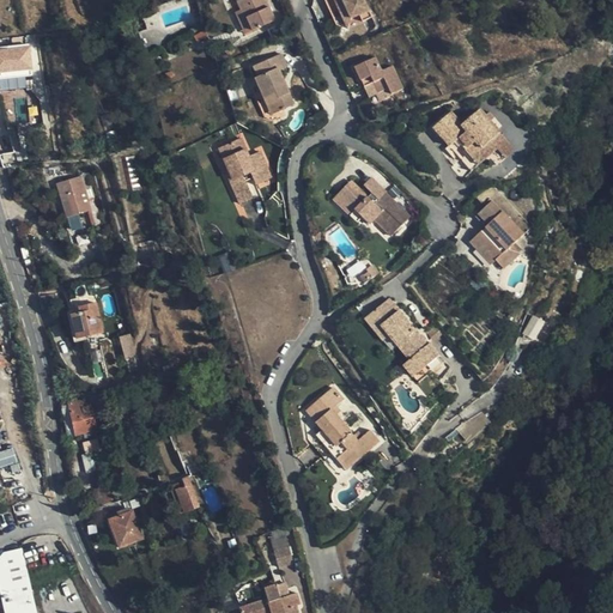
[(241,0),(238,1),(243,10),(252,31),(275,20),(265,0),(241,0)]
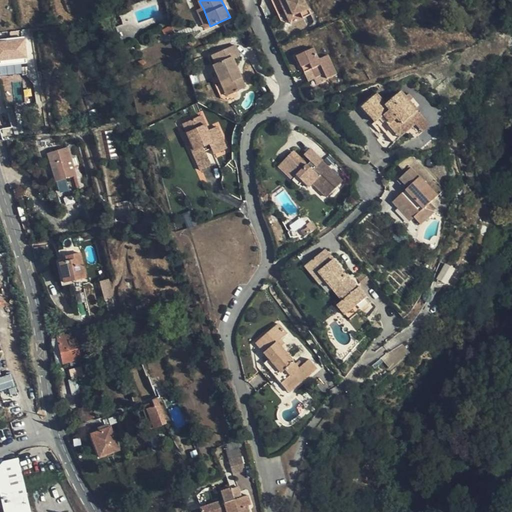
[(314,12),(307,0),(273,0),(276,7),(283,4),(287,13),(294,15),(302,11),(305,17),(314,12)]
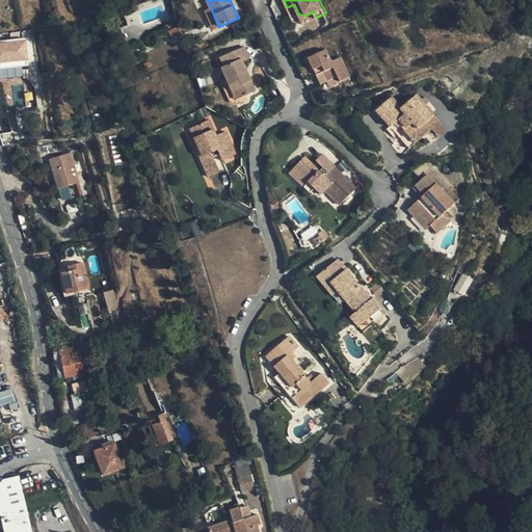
[(212,29),(218,27),(211,8),(205,11),(212,29)]
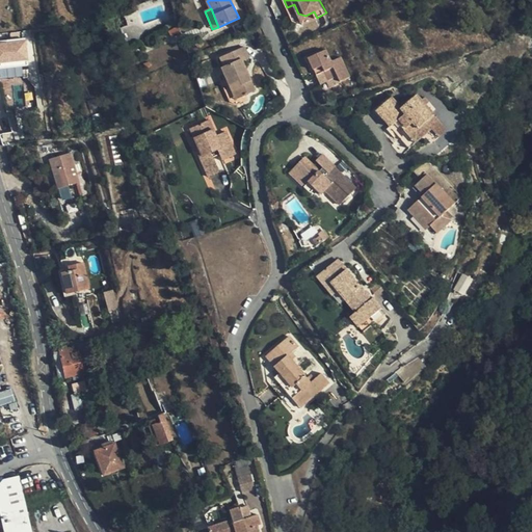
[(28,59),(26,38),(0,43),(0,68),(26,64),(26,60),(28,59)]
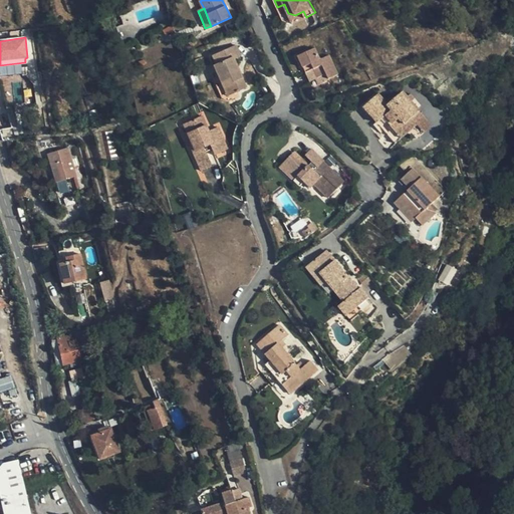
[(248,88),(236,60),(242,57),(236,45),(214,56),(217,64),(215,66),(220,77),(214,80),(223,100),(231,101),(243,96),(242,92),(248,88)]
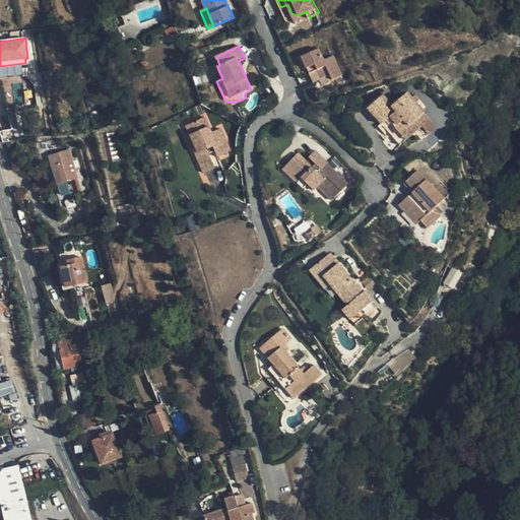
[(304,58),(310,69),(317,65),(324,79),(333,75),(336,80),(345,76),(336,56),(327,60),(321,50),(304,58)]
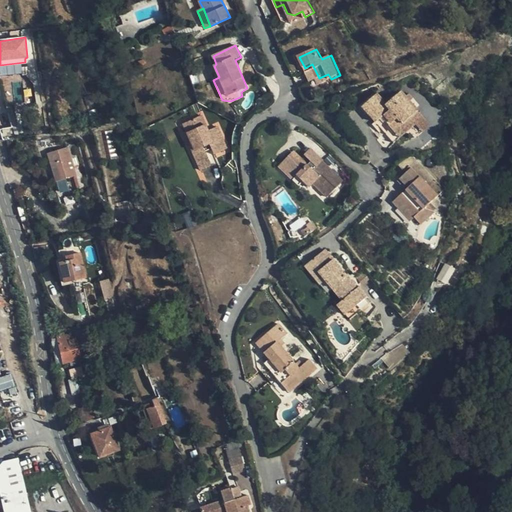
[(312,64),(305,68),(311,81),(319,78),(312,64)]
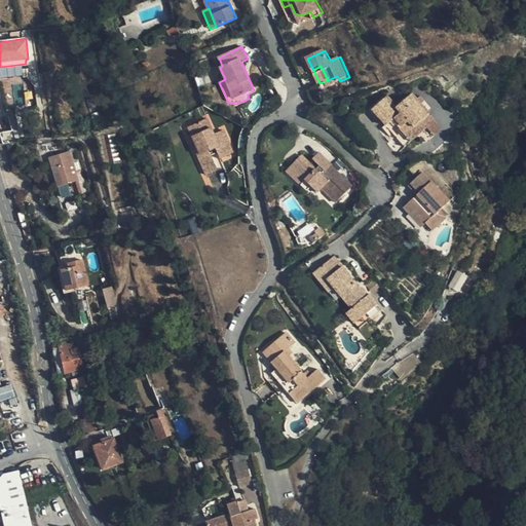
[(433,120),(421,105),(416,99),(412,94),(397,105),(386,94),(370,106),(382,121),(378,123),(388,136),(391,134),(401,145),(433,120)]
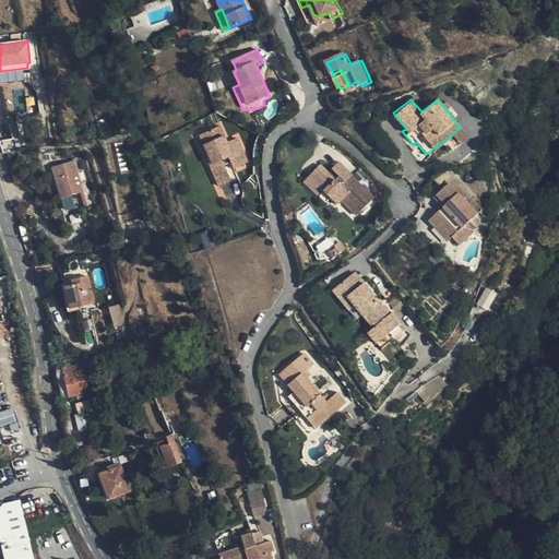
[(219,127),(206,133),(212,143),(203,146),(206,154),(213,164),(210,165),(219,186),(221,186),(232,180),(225,167),(223,162),(229,158),(233,164),(235,168),(249,161),(237,139),(228,143),(219,127)]
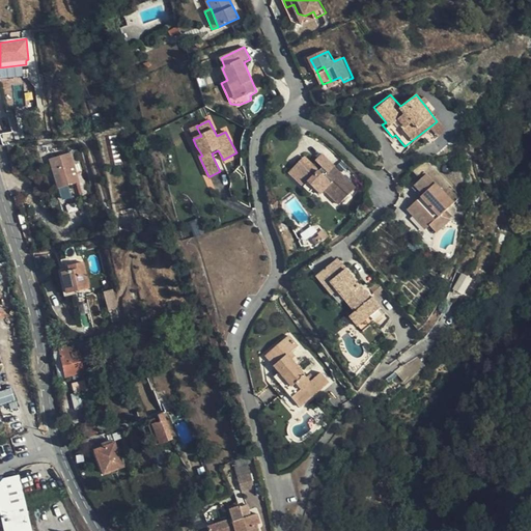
[(201,136),(196,127),(189,130),(193,139),(201,136)]
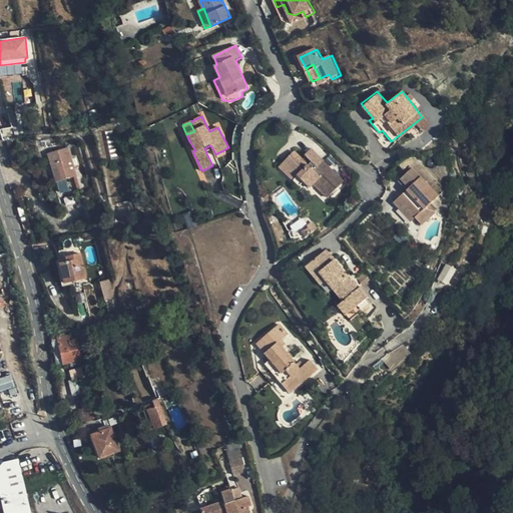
[(15,137),(12,126),(0,128),(0,134),(2,140),(15,137)]
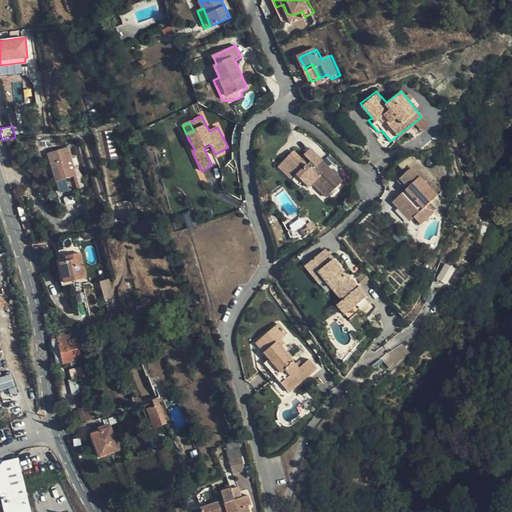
[(206,153),(213,150),(210,145),(204,148),(206,153)]
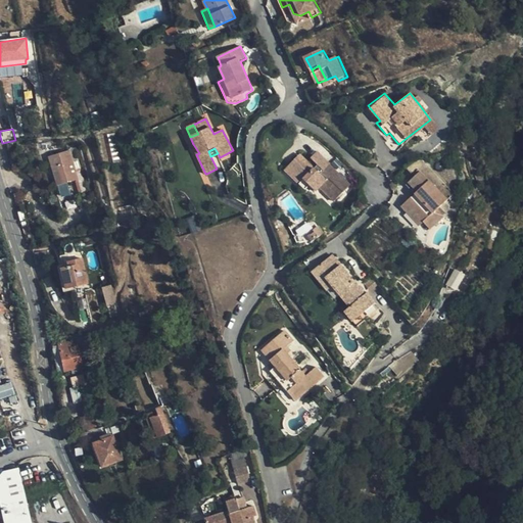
[(49,155),(56,183),(66,180),(66,184),(79,181),(69,150),(49,155)]
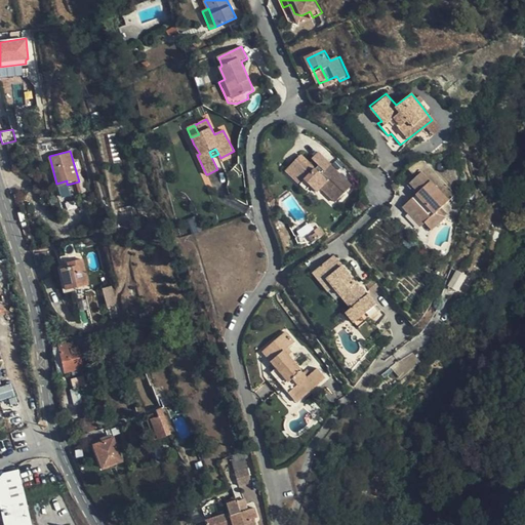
[(313,165),(310,168),(309,170),(307,171),(292,158),(280,170),(283,173),(295,186),(300,180),(306,186),(313,193),(324,180),(335,192),(345,183),(313,151),(307,158),(313,165)]
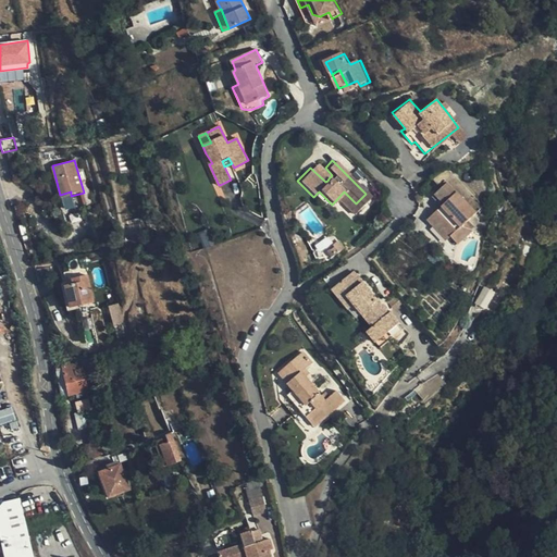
[(327,181),(329,178),(313,163),(310,168),(325,182),(327,181)]
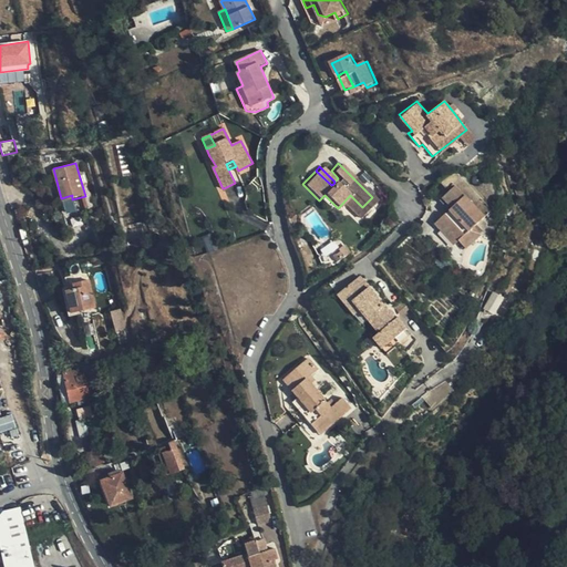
[(445,214),(440,222),(453,233),(456,235),(459,236),(464,236),(468,234),(477,229),(481,227),(475,225),(486,215),(457,184),(441,199),(452,212),(447,216),(445,214)]
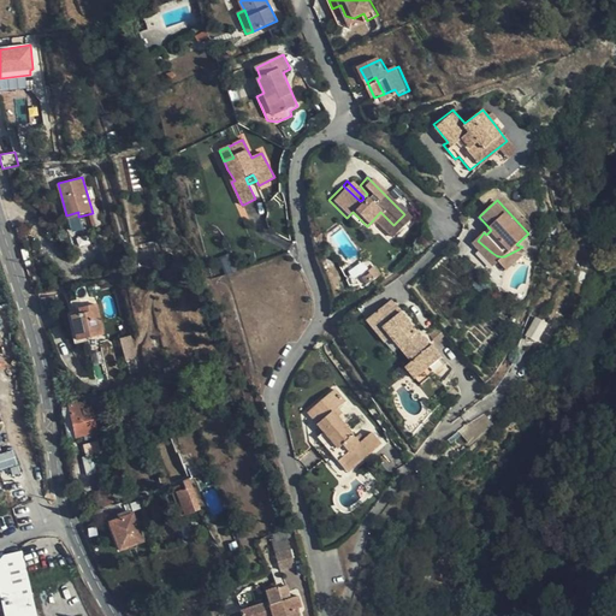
[(353,224),(359,218),(353,212),(347,218),(353,224)]
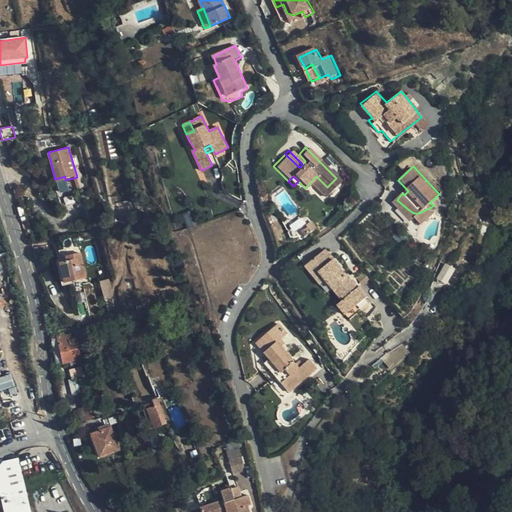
[(405,191),(402,193),(404,195),(408,191),(398,180),(396,182),(405,191)]
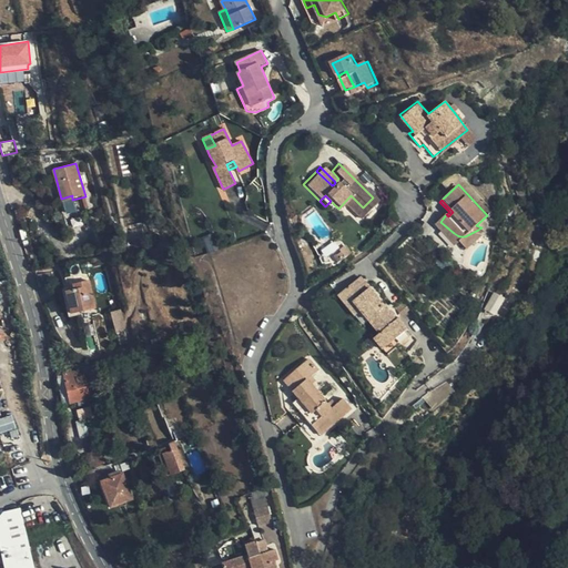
[(454,233),(440,222),(436,226),(456,247),(462,242),(468,250),(485,236),(478,230),(469,234),(465,236),(459,236),(457,235),(454,233)]
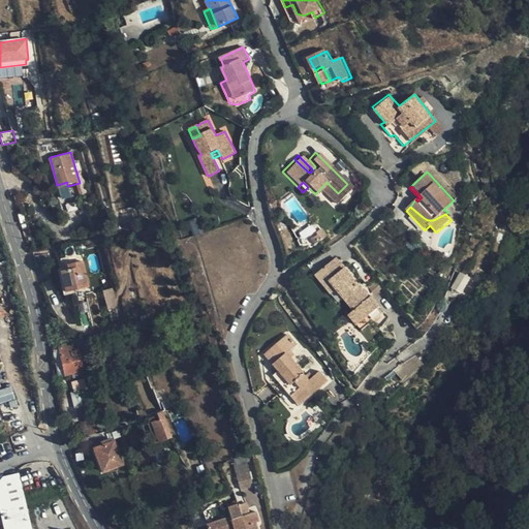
[(123,209),(123,215),(127,215),(128,223),(135,222),(133,208),(123,209)]
